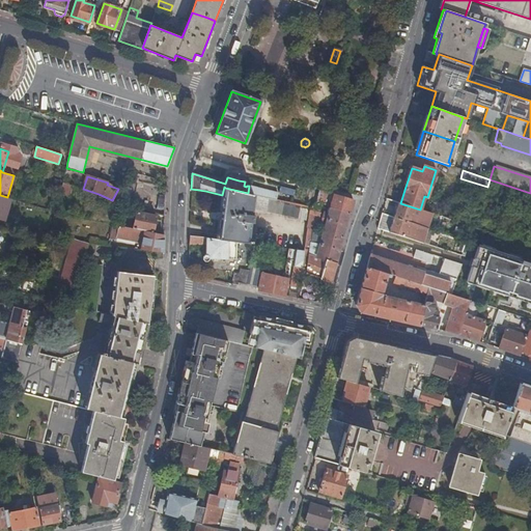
[(58,192),(66,196),(72,186),(62,182),(58,192)]
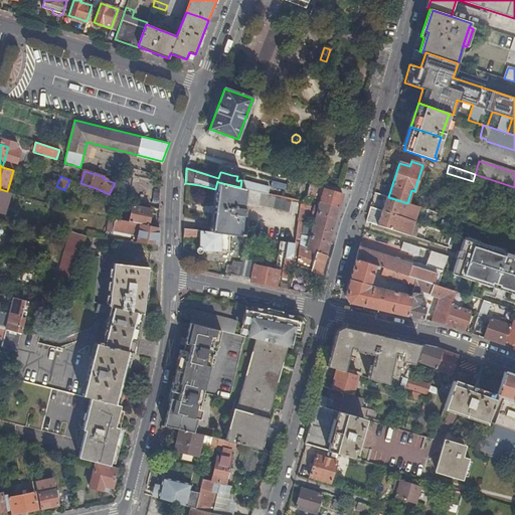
[(241,180),(240,187),(267,193),(269,186),(241,180)]
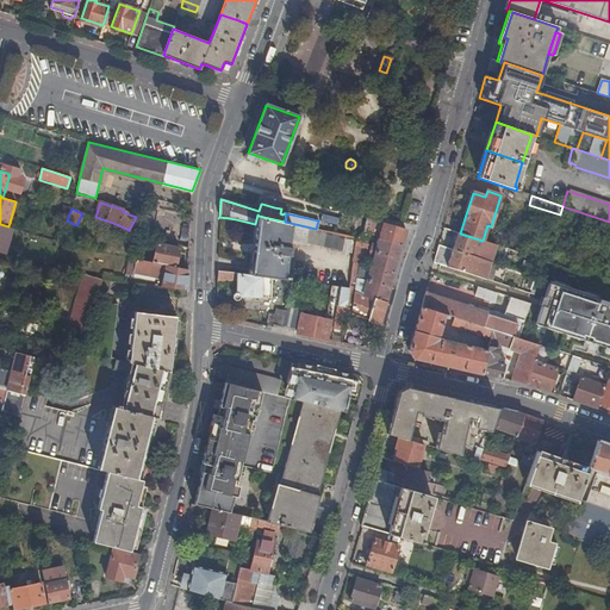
[(319,223),(336,225),(337,218),(321,215),(319,223)]
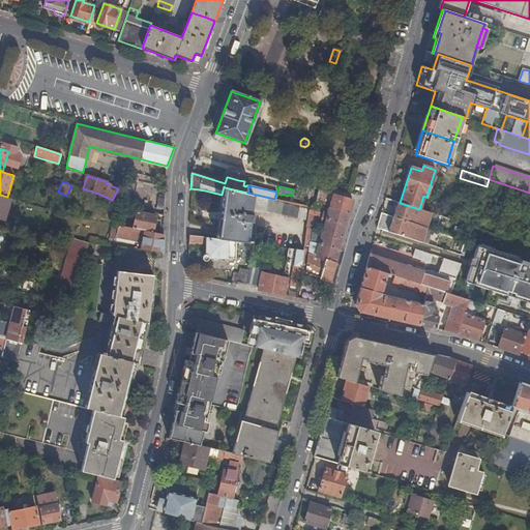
[(252,207),(306,219),(308,206),(274,199),(247,193),(225,187),(217,239),(236,241),(246,242),(249,223),(252,223),(252,215),(251,214),(252,207)]
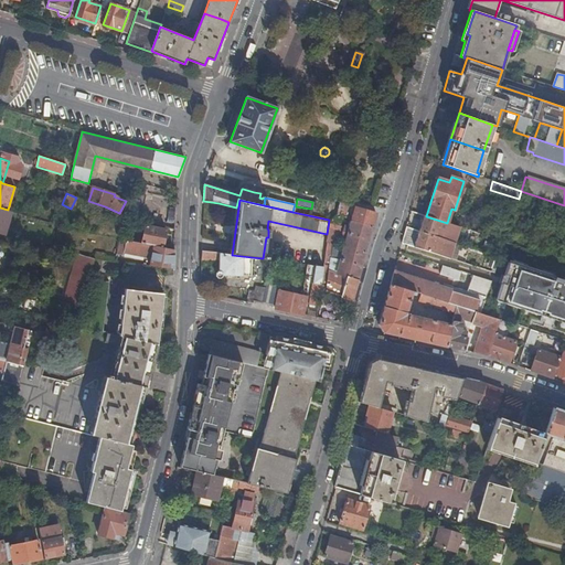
[(347,219),(350,205),(339,202),(337,214),(341,216),(347,219)]
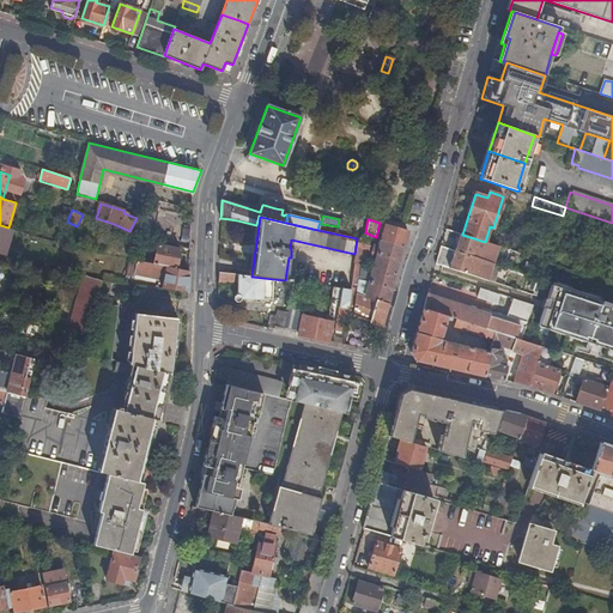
[(8,228),(0,225),(0,253),(4,255),(12,229),(8,228)]
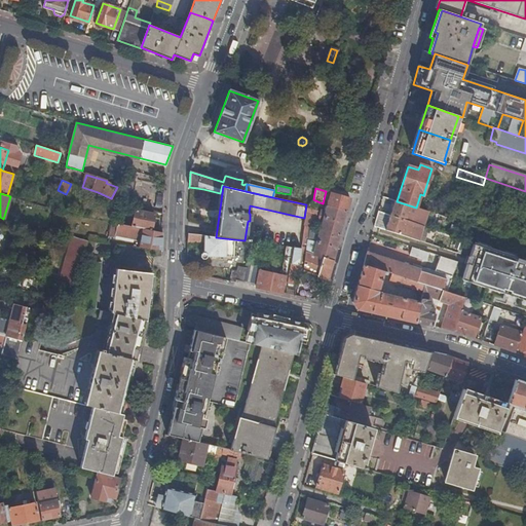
[(345,211),(349,198),(331,193),(327,204),(345,211)]
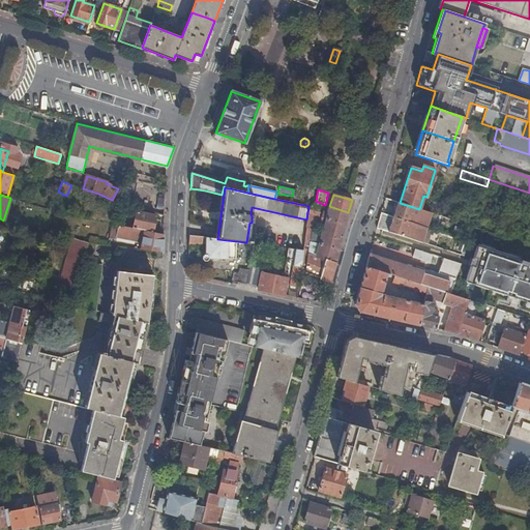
[(398,202),(392,216),(410,223),(412,214),(427,218),(428,212),(419,209),(400,203),(398,202)]
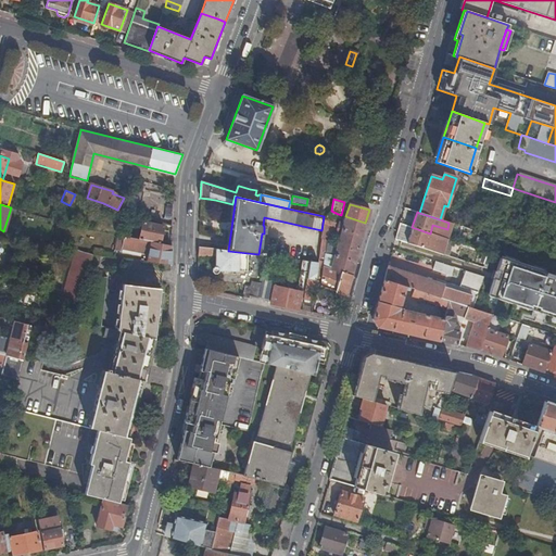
[(362,237),(365,223),(345,216),(343,223),(341,223),(338,223),(337,228),(362,237)]
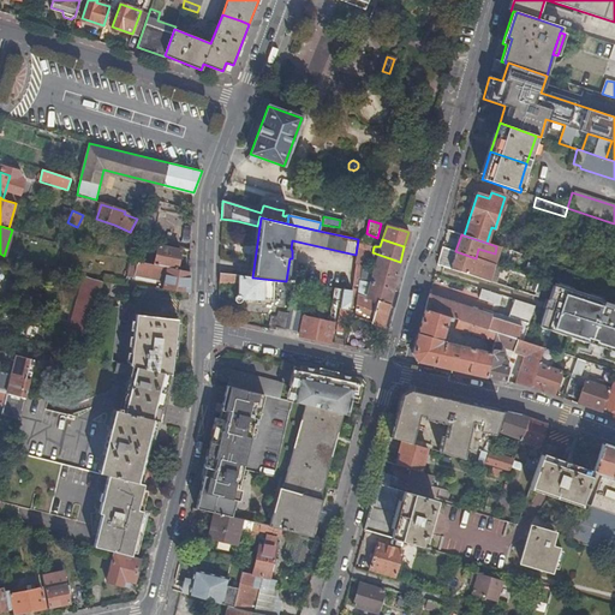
[(154,264),(177,269),(180,250),(157,245),(154,264)]
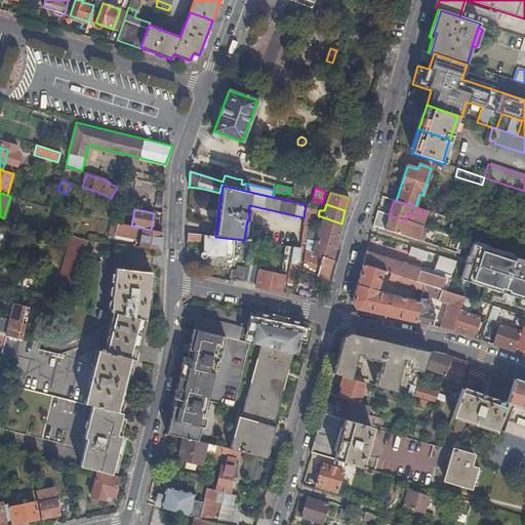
[(434,220),(436,214),(423,210),(422,216),(434,220)]
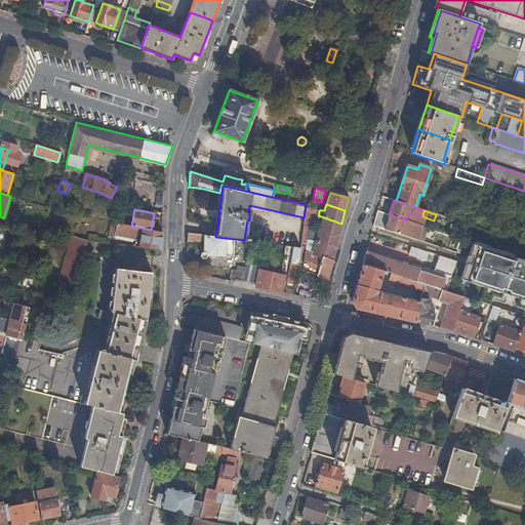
[(377,211),(372,226),(416,240),(419,227),(415,226),(415,224),(406,220),(389,214),(377,211)]
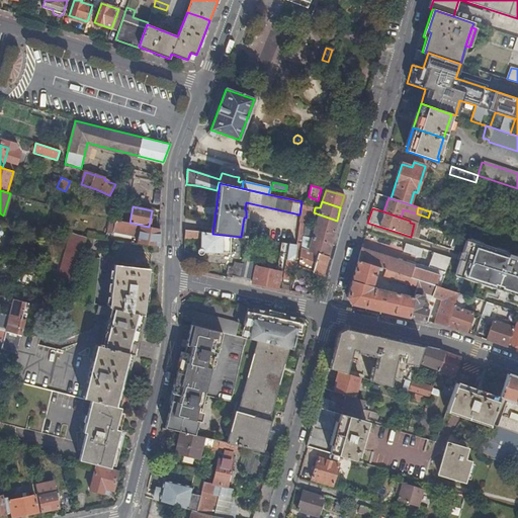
[(334,232),(337,221),(314,212),(312,217),(314,219),(317,220),(316,226),(334,232)]
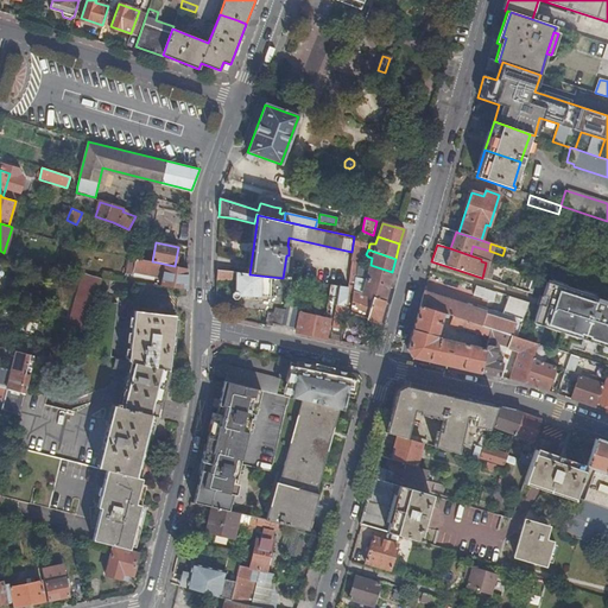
[(162,286),(187,290),(188,268),(175,266),(152,261),(135,258),(135,261),(128,260),(125,273),(132,274),(133,271),(163,277),(162,286)]
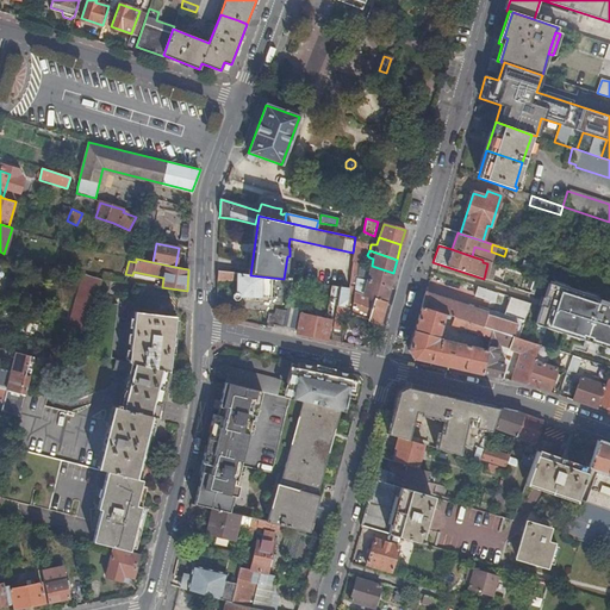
[(350,313),(355,278),(358,262),(356,261),(352,261),(348,287),(344,311),(350,313)]
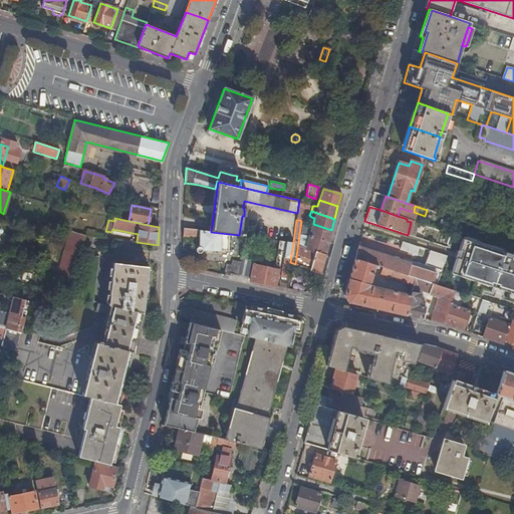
[(328,242),(331,230),(313,224),(301,221),(299,234),(310,237),(328,242)]
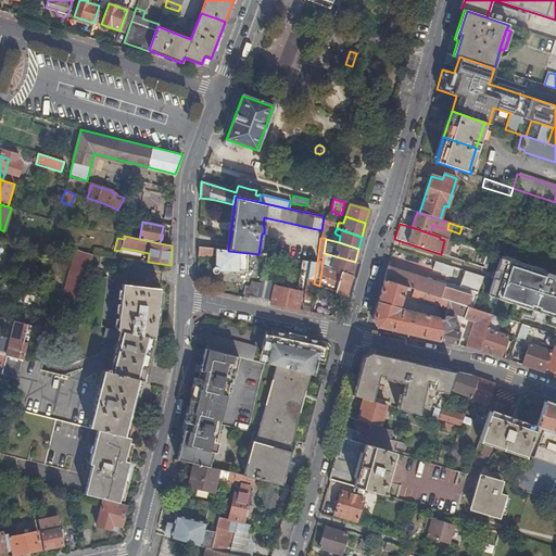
[(198,247),(198,254),(214,256),(214,267),(217,272),(247,270),(248,253),(228,251),(198,247)]
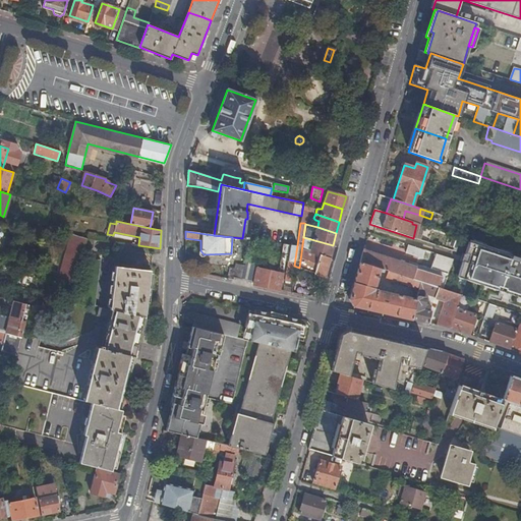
[(77,273),(88,238),(70,233),(57,279),(62,280),(74,284),(77,273)]
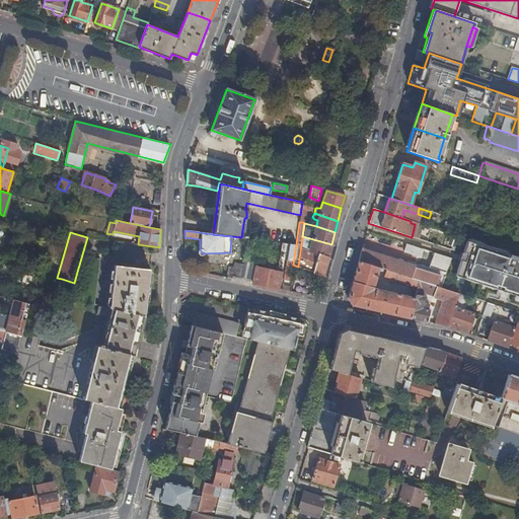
[(322,276),(331,244),(313,239),(302,236),(298,267),(305,269),(322,276)]
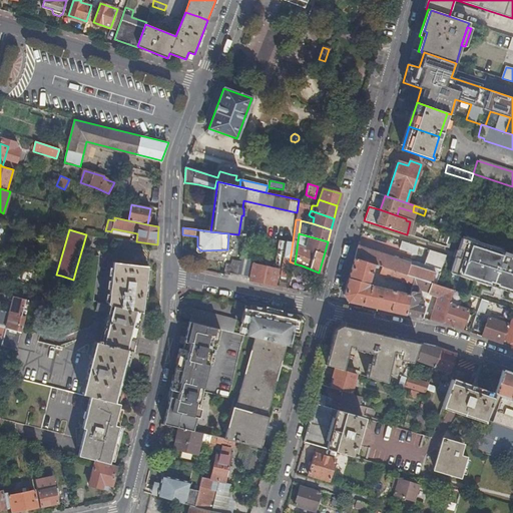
[(512,254),(511,254),(503,251),(502,251),(486,246),(461,238),(457,250),(454,258),(450,270),(460,274),(459,276),(492,287),(493,283),(500,286),(499,289),(509,293),(510,290),(512,291),(512,254)]
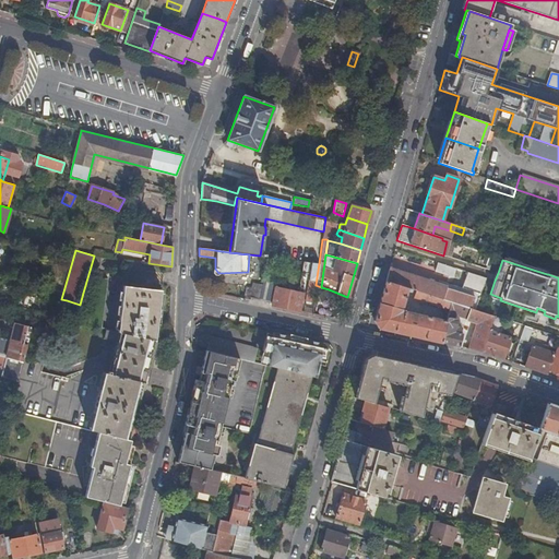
[(314,297),(316,285),(319,263),(307,262),(306,272),(310,272),(307,295),(314,297)]
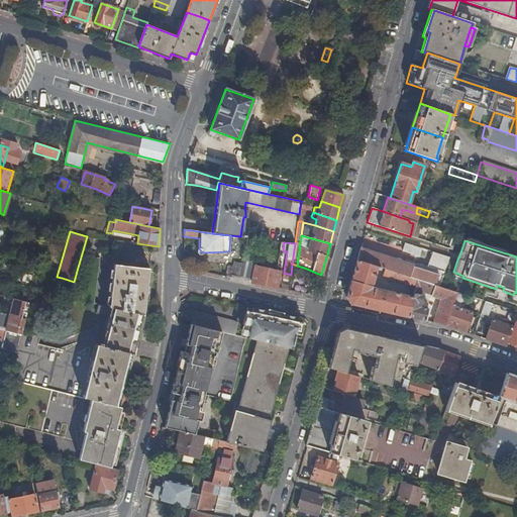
[(435,285),(438,287),(448,256),(432,251),(426,272),(387,259),(388,256),(359,248),(356,260),(380,268),(384,269),(387,270),(416,280),(434,286),(435,285)]
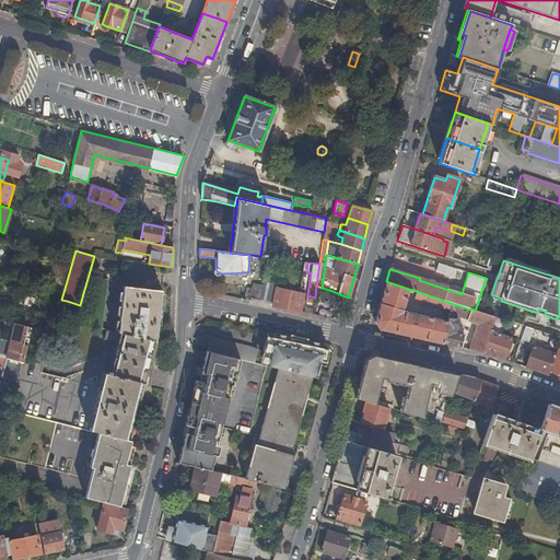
[(94,278),(92,293),(106,294),(108,280),(94,278)]
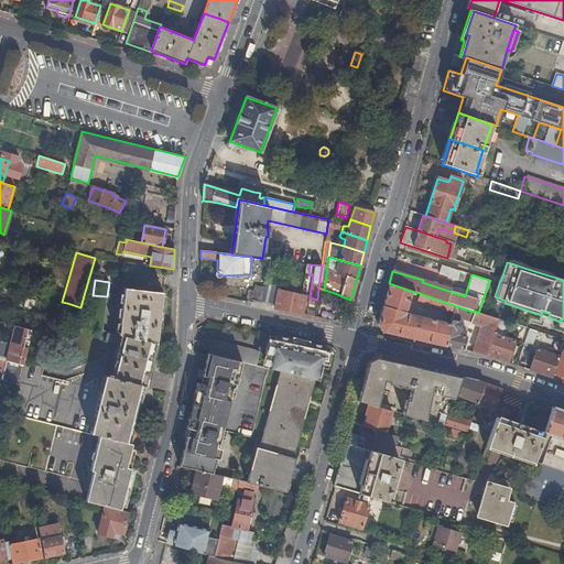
[(384,332),(445,346),(449,324),(432,320),(407,313),(405,311),(410,294),(413,295),(414,292),(389,283),(379,322),(378,324),(382,332),(384,332)]
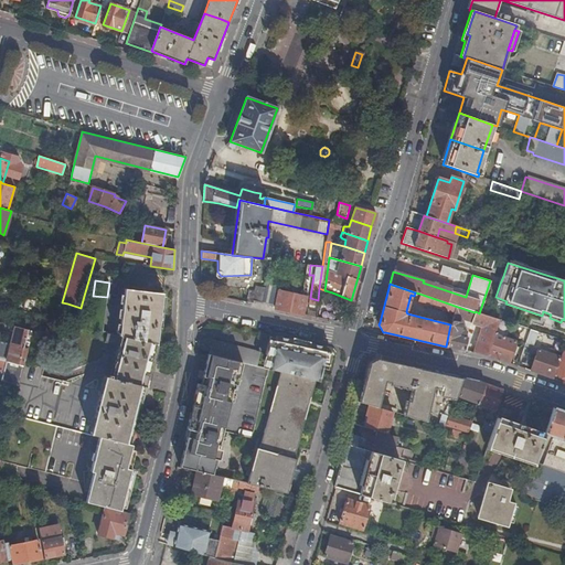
[(262,302),(265,288),(256,286),(253,300),(262,302)]
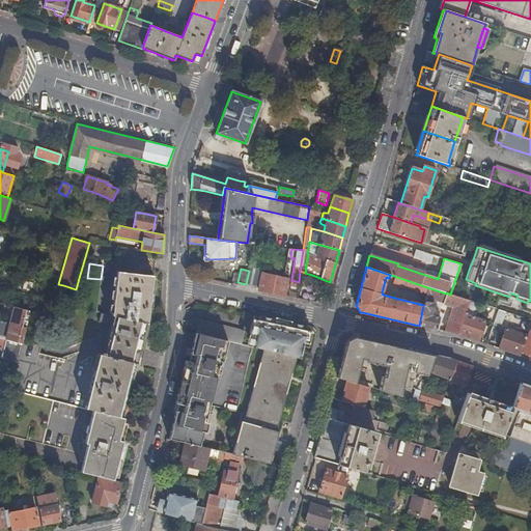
[(257,289),(283,296),(287,279),(261,273),(261,271),(249,269),(249,271),(246,284),(257,287),(257,289)]
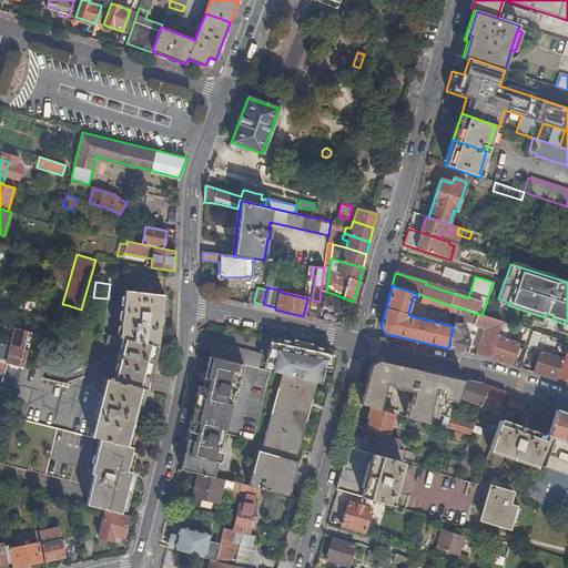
[(124,300),(162,303),(163,296),(125,291),(124,300)]
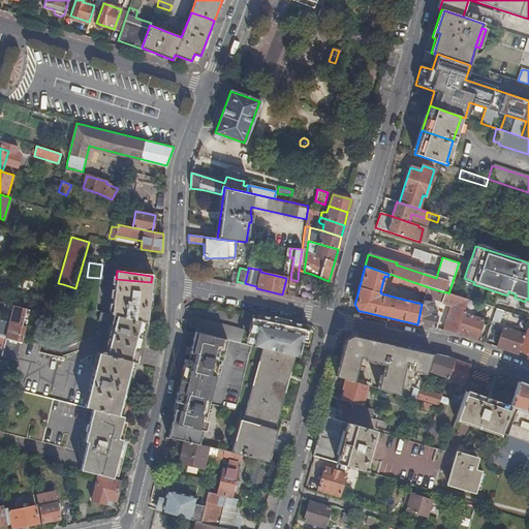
[(425,292),(426,286),(396,276),(394,283),(425,292)]
